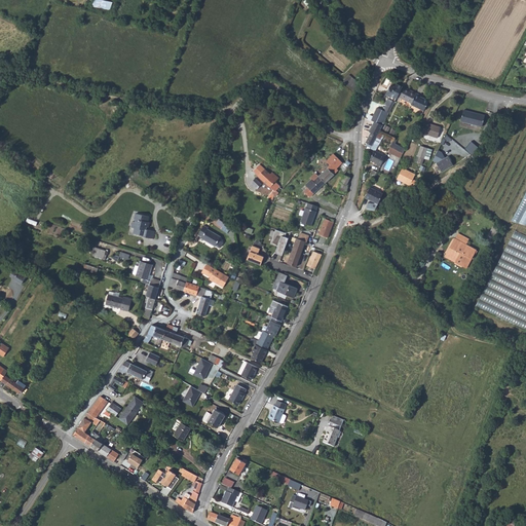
[(94,0),(92,6),(111,10),(113,1),(107,0),(94,0)]
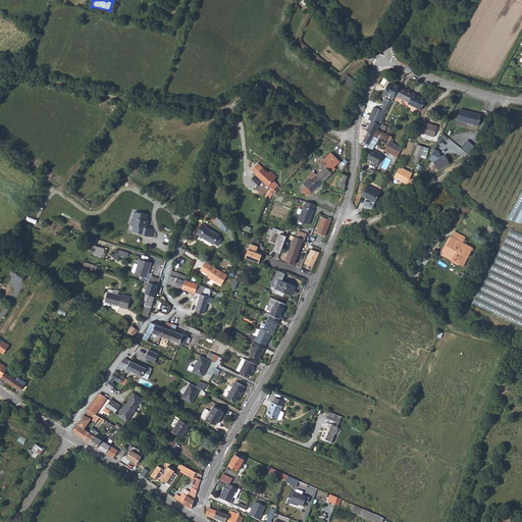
[(347,73),(341,81),(350,89),(356,82),(347,73)]
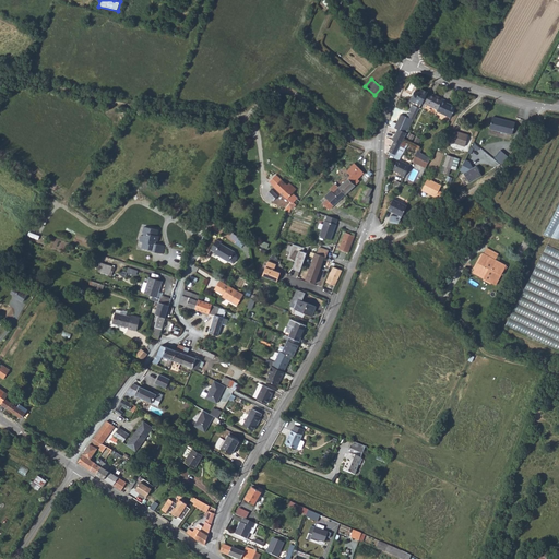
[(415,92),(408,103),(419,108),(423,102),(428,92),(420,88),(418,93),(415,92)]
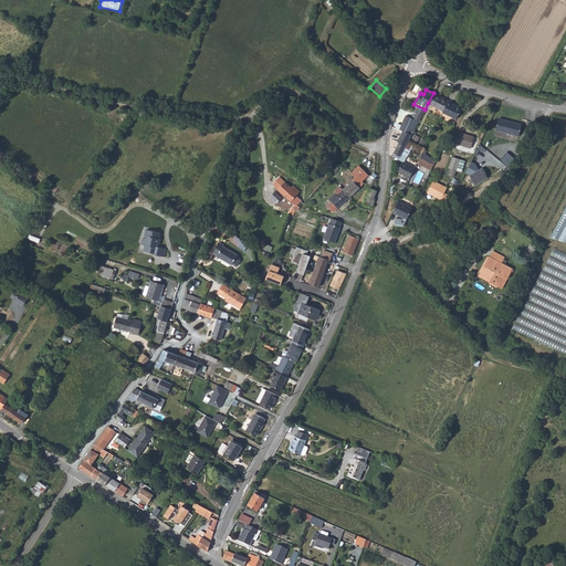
[(428,103),(443,111),(448,102),(433,93),(428,103)]
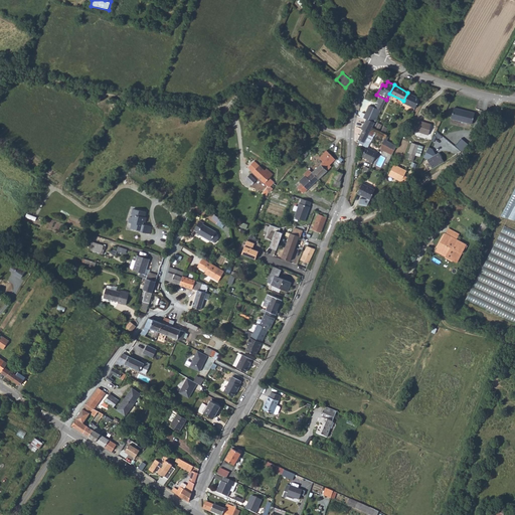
[(411,93),(407,92),(407,93),(403,101),(402,102),(414,109),(419,99),(411,95),(411,93)]
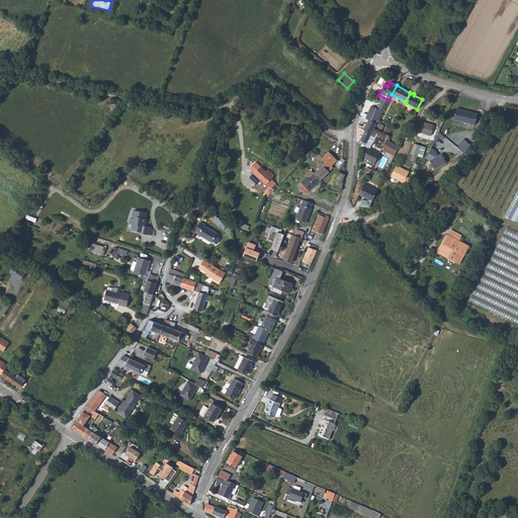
[(378,104),(384,106),(387,101),(381,98),(378,104)]
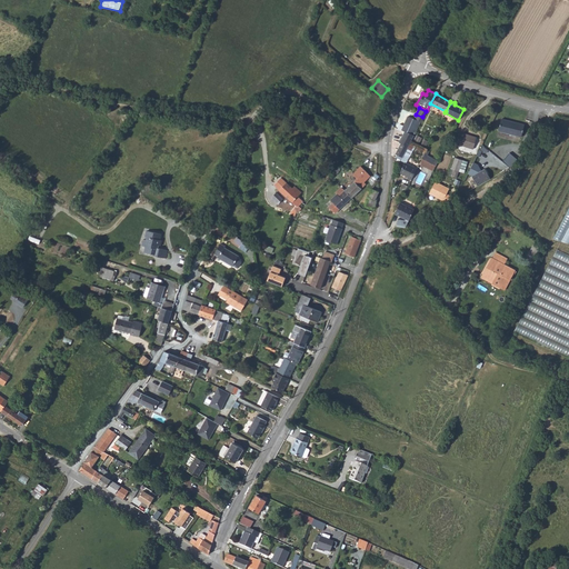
[(396,157),(401,160),(403,156),(409,145),(410,142),(420,122),(408,117),(401,130),(403,131),(399,142),(400,142),(395,153),(397,155),(396,157)]
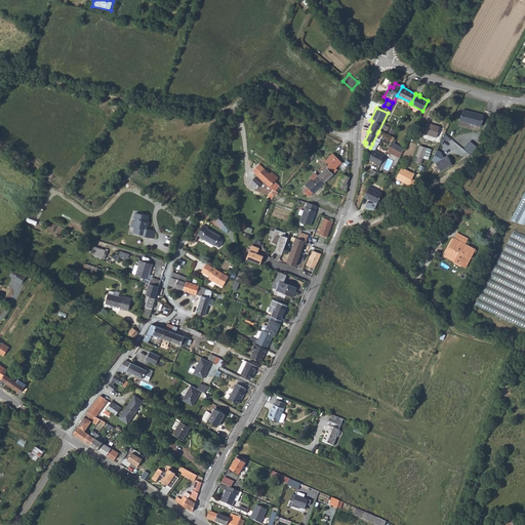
[(462,110),(459,121),(481,126),(483,115),(462,110)]
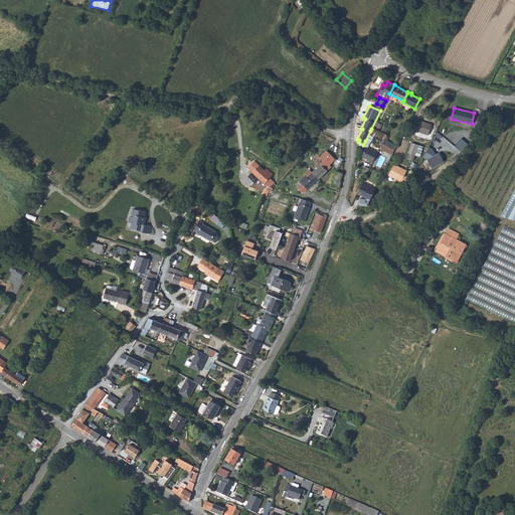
[(415,131),(427,135),(432,125),(418,121),(415,131)]
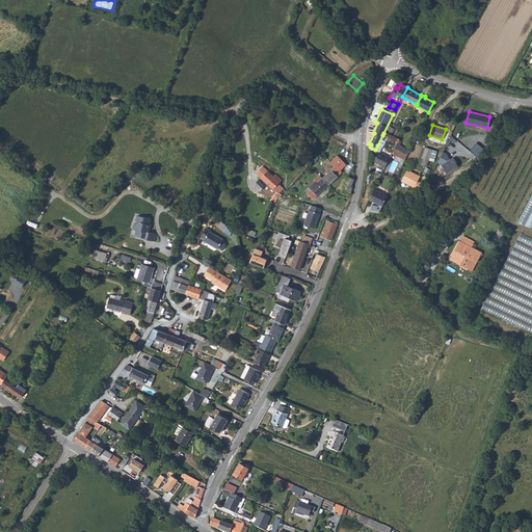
[(377,145),(380,147),(387,136),(382,135),(377,145)]
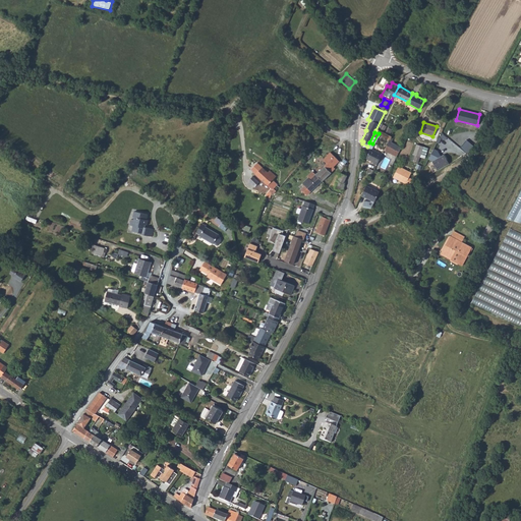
[(466,139),(460,148),(468,153),(474,146),(466,139)]
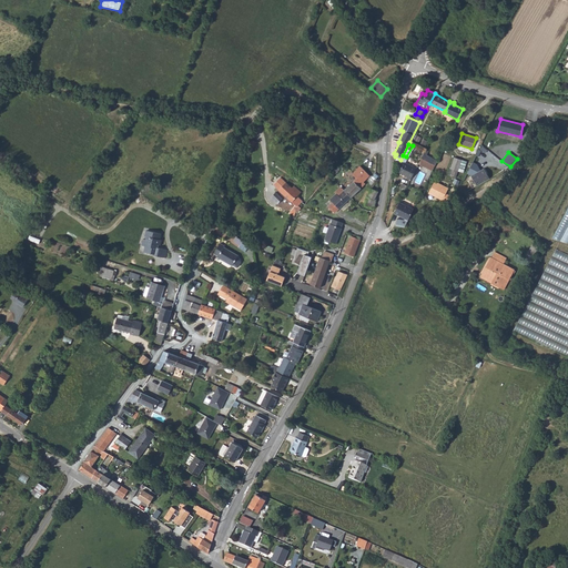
[(425,160),(435,165),(436,161),(427,156),(425,160)]
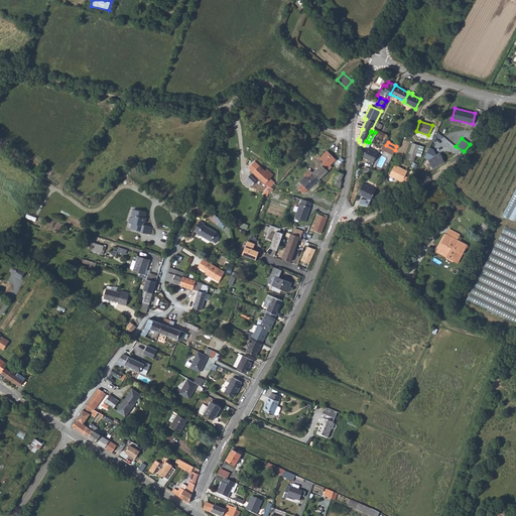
[(420,144),(412,142),(409,153),(412,154),(416,155),(420,144)]
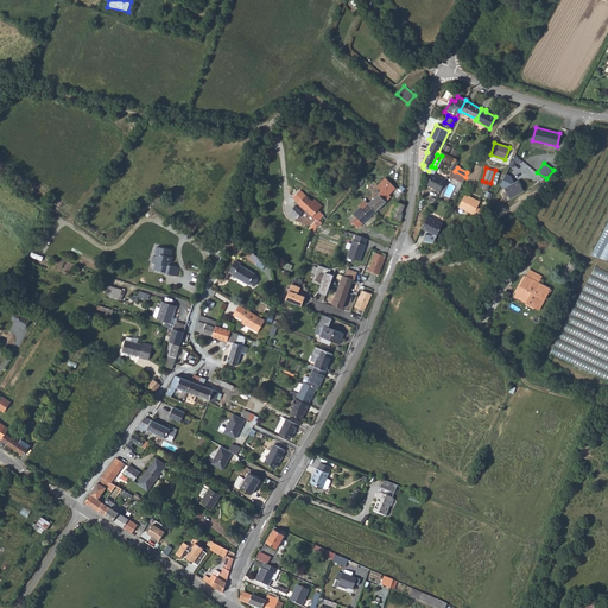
[(448,175),(463,183),(466,177),(450,170),(448,175)]
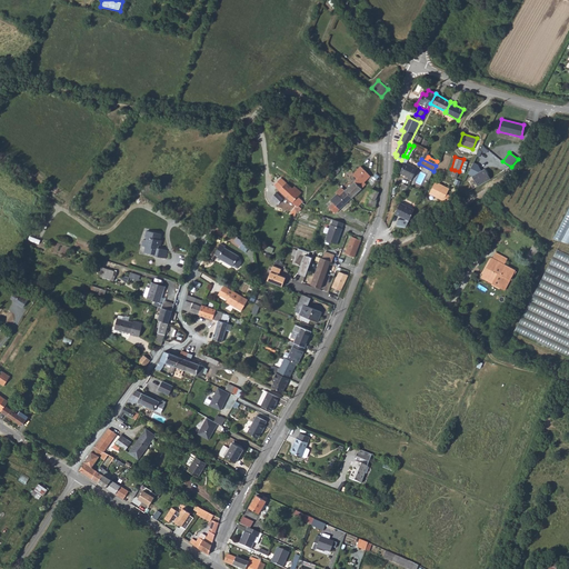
[(472,162),(463,159),(459,171),(465,173),(467,167),(470,168),(472,162)]
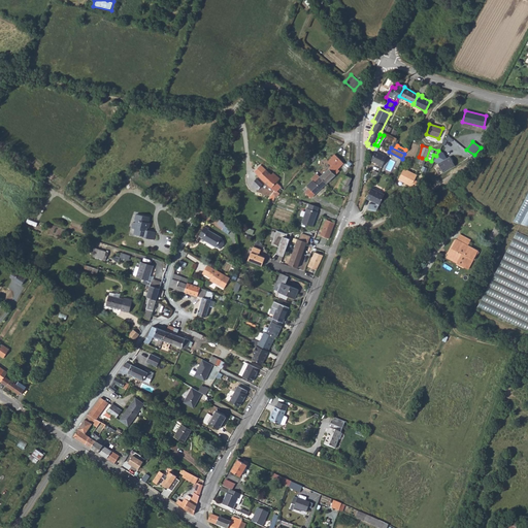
[(378,165),(382,166),(387,157),(375,151),(371,160),(378,164),(378,165)]
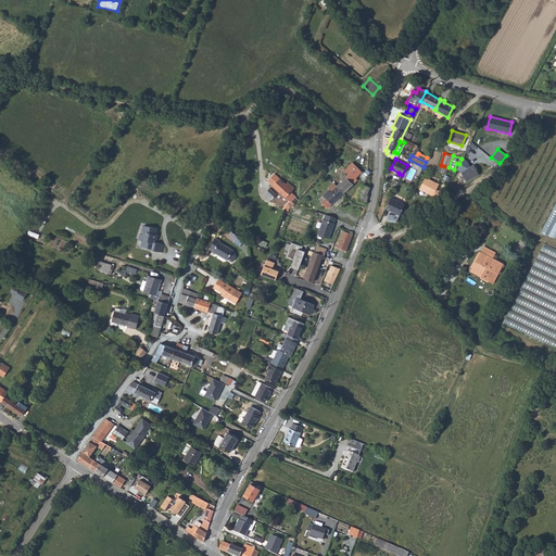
[(343,192),(357,179),(356,178),(362,173),(352,162),(344,169),(349,174),(337,186),(343,192)]
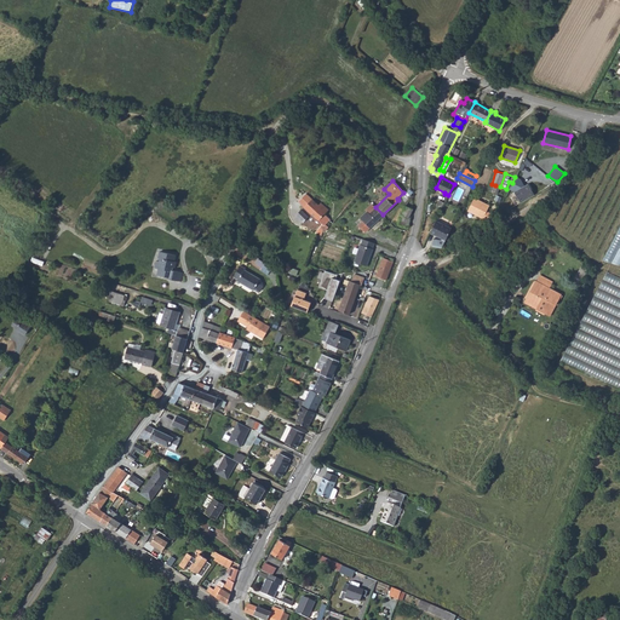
[(535,194),(528,183),(514,191),(521,202),(535,194)]
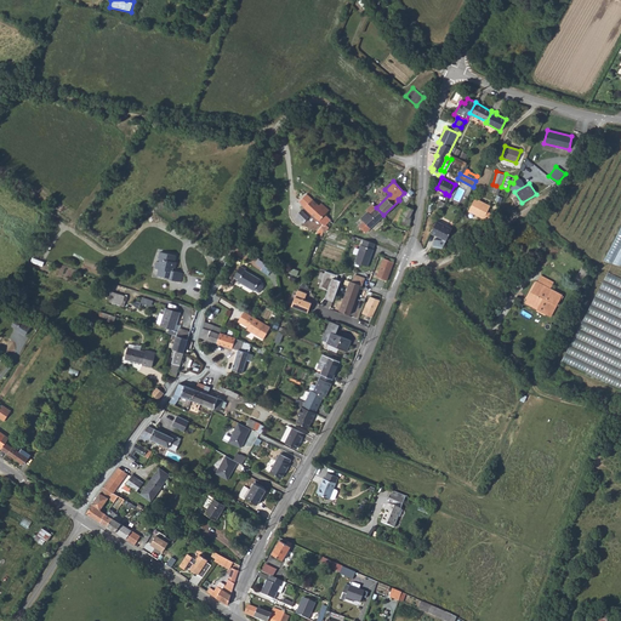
[(412,197),(406,192),(402,198),(408,203),(410,199),(412,197)]
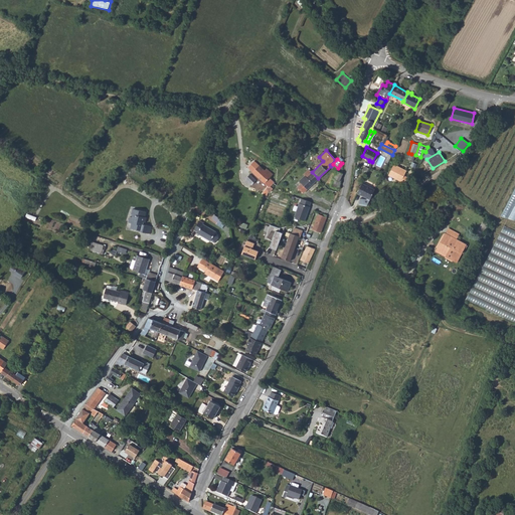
[(265,183),(268,186),(269,185),(271,186),(273,184),(274,182),(270,177),(273,174),(267,168),(265,170),(260,165),(254,160),(247,167),(252,172),(265,183)]
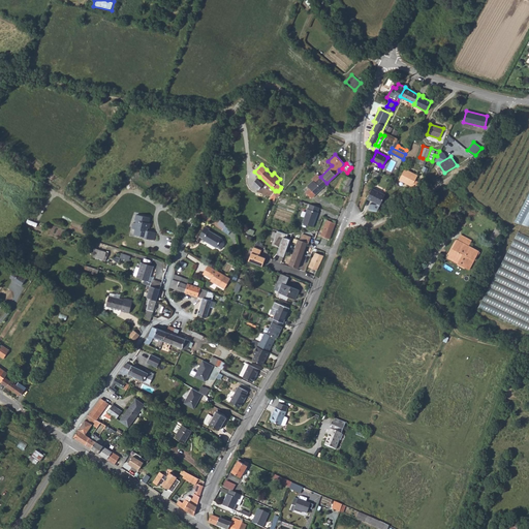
[(417,175),(404,168),(399,181),(412,186),(417,188),(419,182),(415,180),(417,175)]
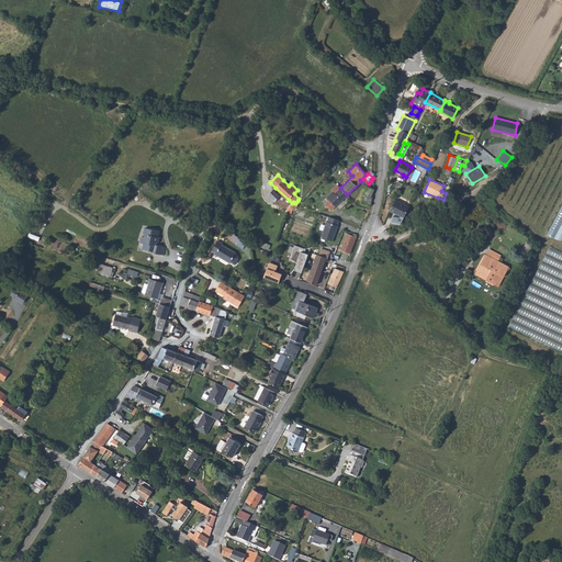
[(332,191),(326,197),(328,200),(324,203),(330,210),(347,194),(340,188),(337,184),(330,190),(332,191)]
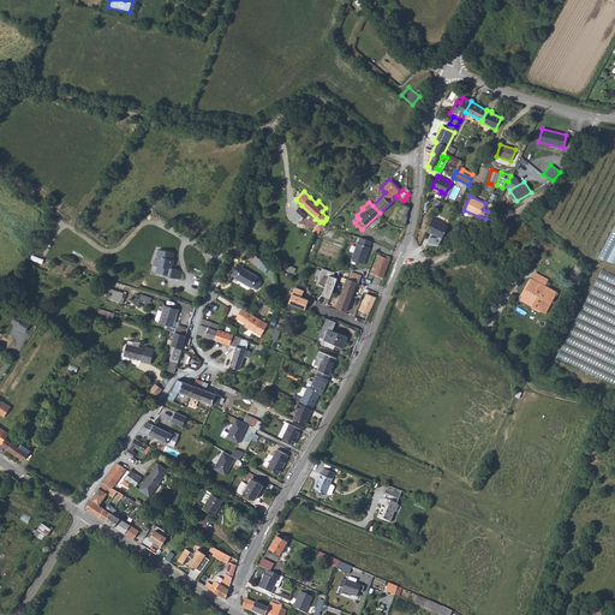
[(402,204),(396,214),(406,216),(410,208),(402,204)]
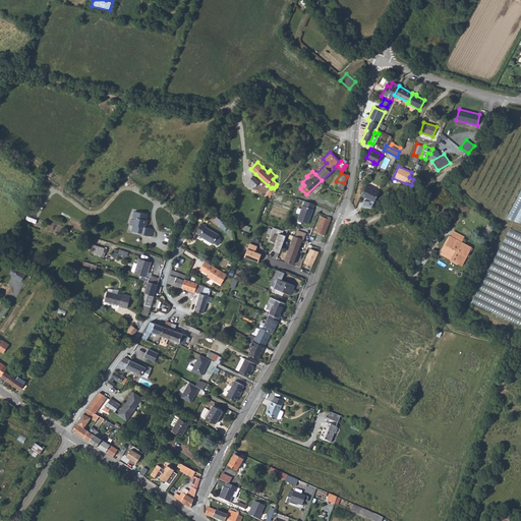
[(248,181),(254,186),(258,182),(252,176),(248,181)]
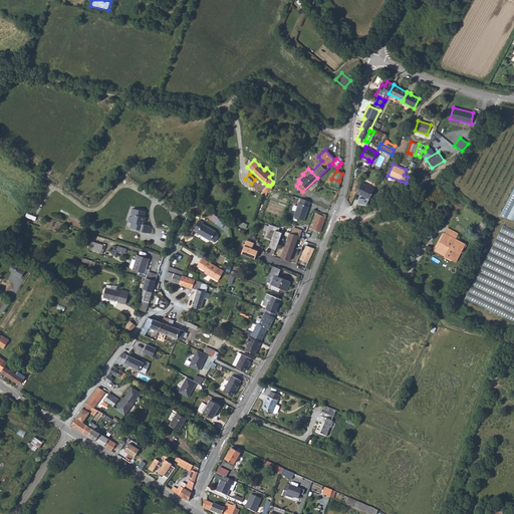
[(330,186),(338,188),(339,181),(331,179),(330,186)]
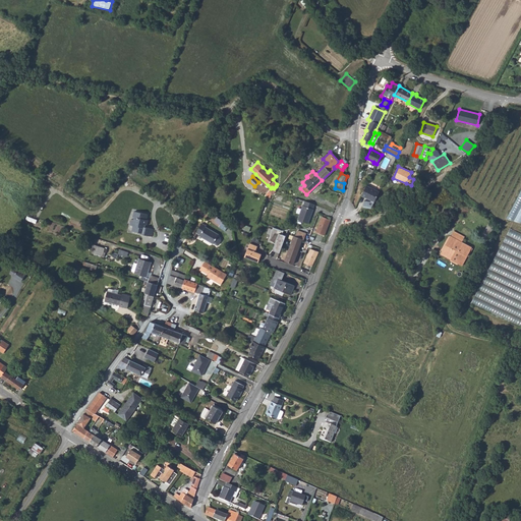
[(379,192),(366,185),(362,194),(361,195),(373,201),(378,195),(379,192)]
